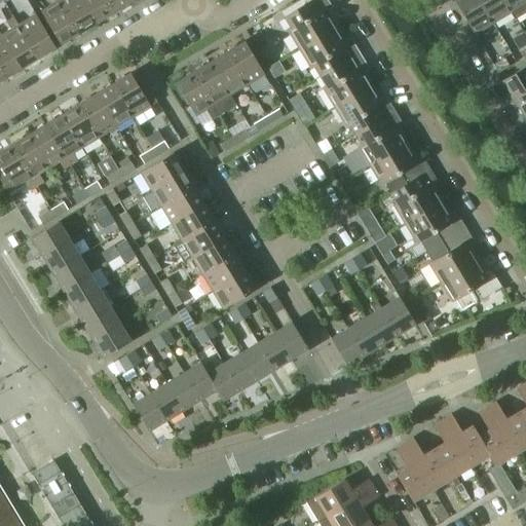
[(78,34),(95,23),(80,0),(58,0),(59,1),(78,34)]
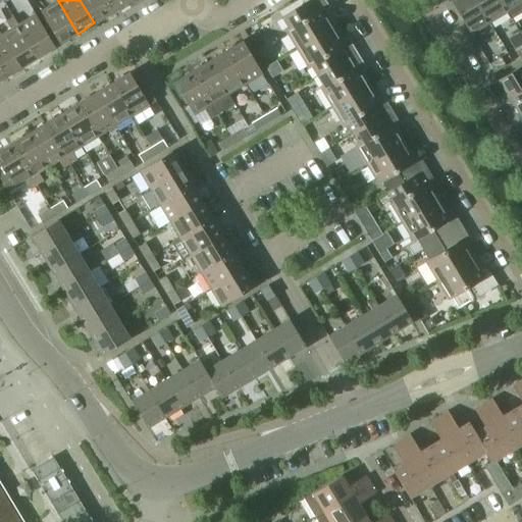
[(103,0),(80,0),(94,22),(111,12),(103,0)]
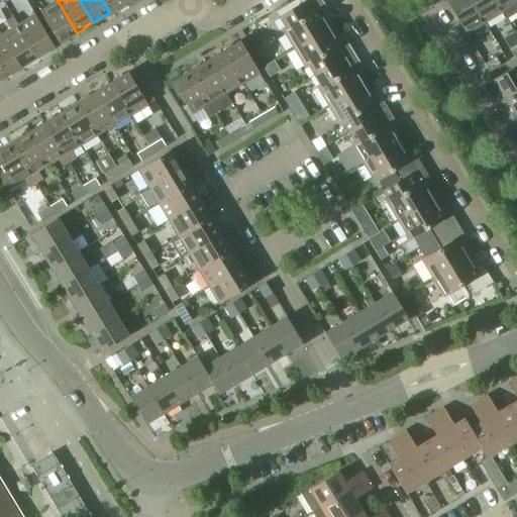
[(102,0),(110,12),(126,3),(124,0),(102,0)]
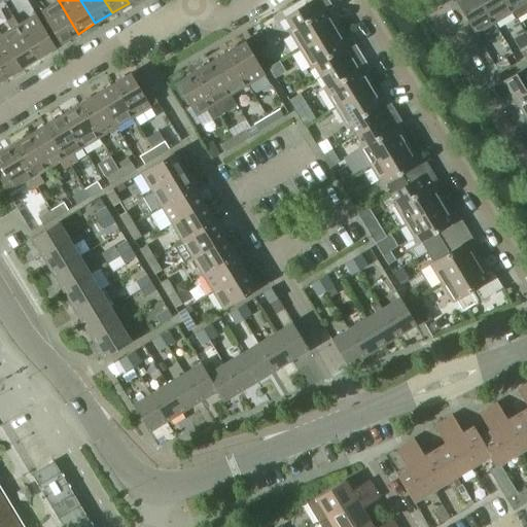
[(288,30),(301,49),(336,27),(325,9),(331,6),(327,0),(312,0),(301,7),(301,8),(284,18),(291,28),(288,30)]
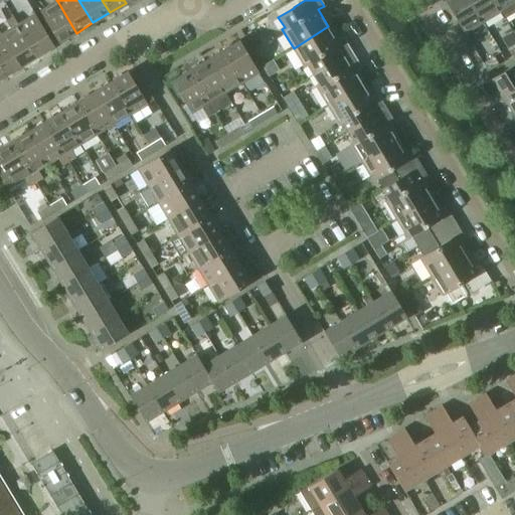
[(478,17),(467,0),(451,0),(445,4),(464,34),(482,23),(478,17)]
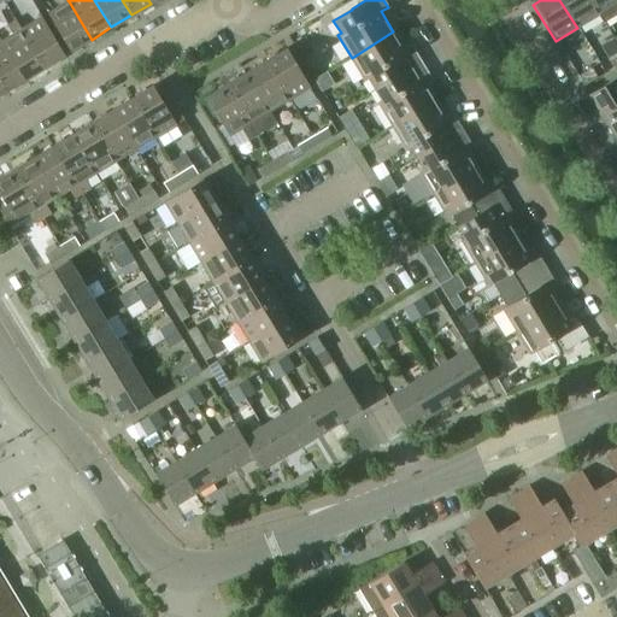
[(588,0),(559,0),(573,21),(577,28),(599,16),(588,0)]
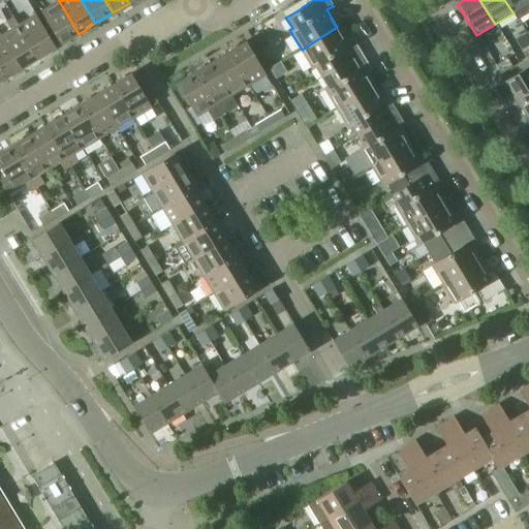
[(528,11),(528,0),(504,0),(514,13),(518,20),(528,11)]
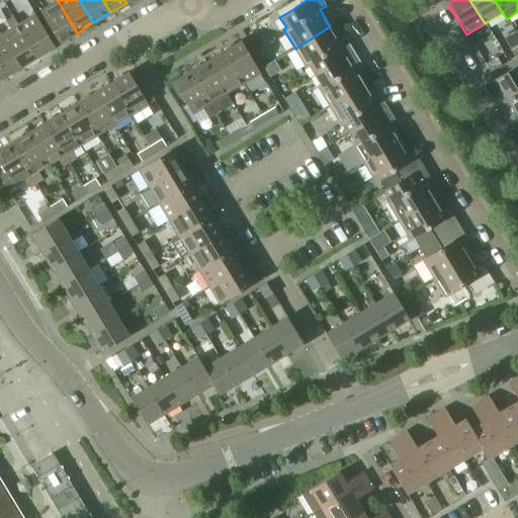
[(40,11),(60,44),(77,33),(58,1),(40,11)]
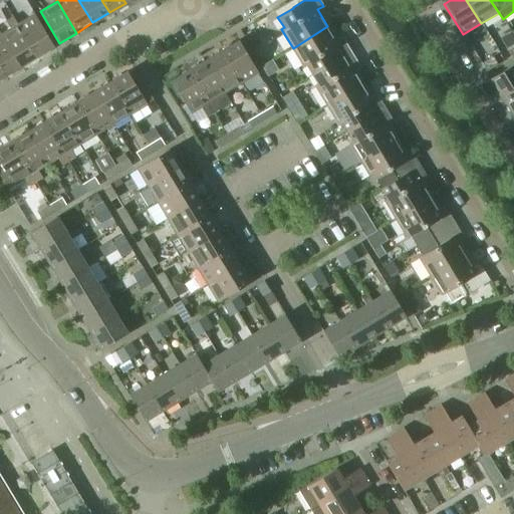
[(17,25),(37,56),(54,46),(34,14),(17,25)]
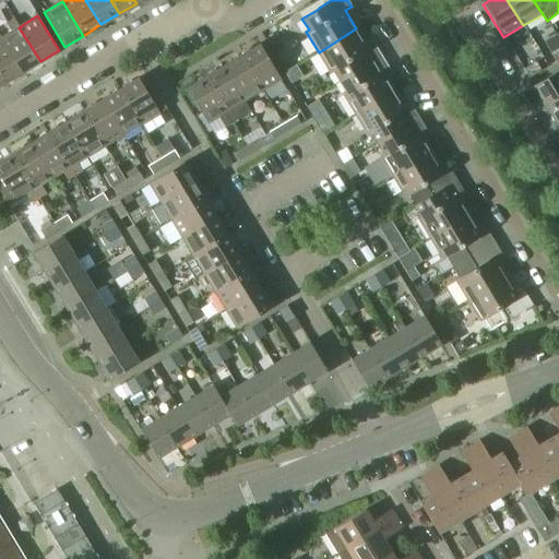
[(16,62),(23,72),(40,61),(19,27),(14,19),(7,23),(11,32),(1,37),(16,62)]
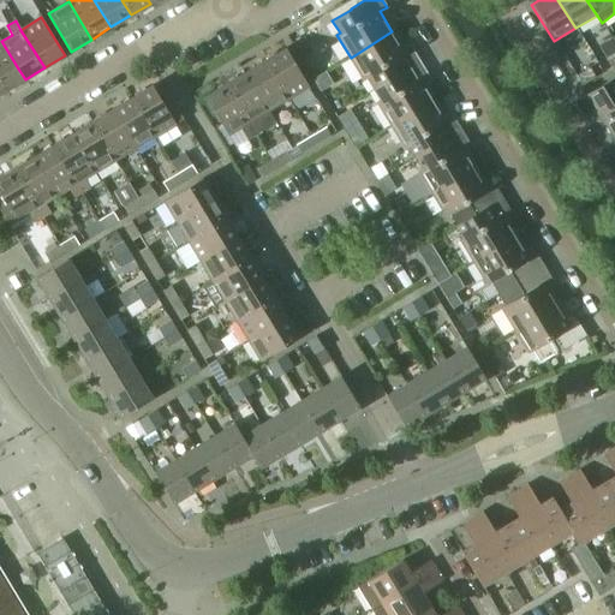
[(366,78),(375,90),(421,63),(412,48),(405,53),(392,31),(351,58),(364,79),(366,78)]
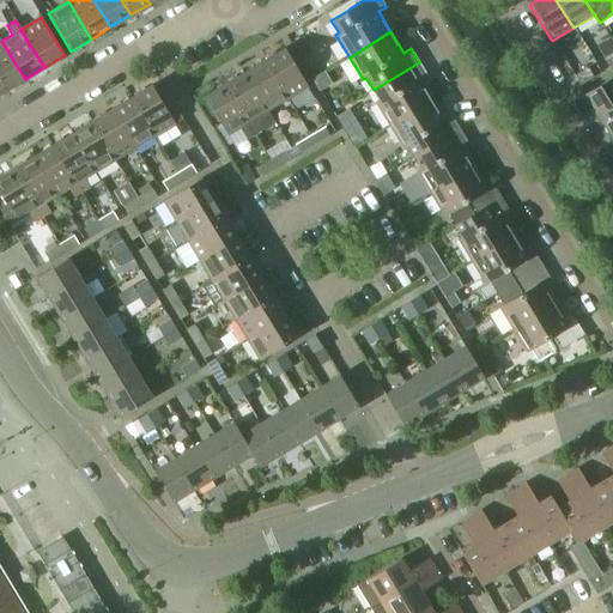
[(311,52),(302,37),(291,44),(299,59),(311,52)]
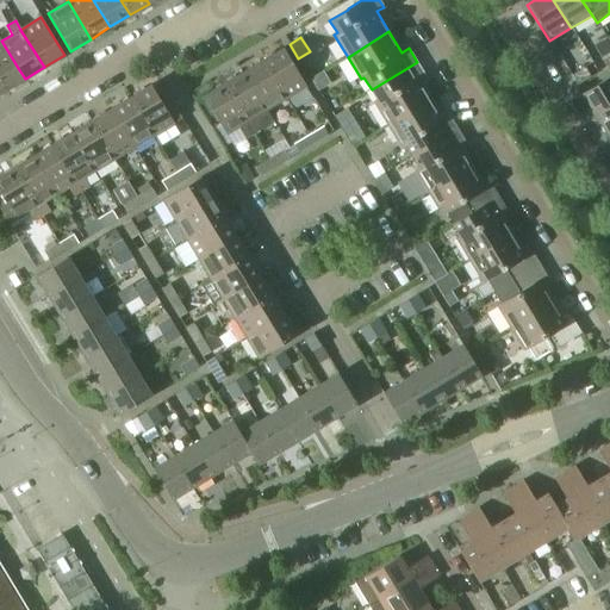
[(1,41),(0,41),(0,82),(5,92),(25,79),(18,68),(1,41)]
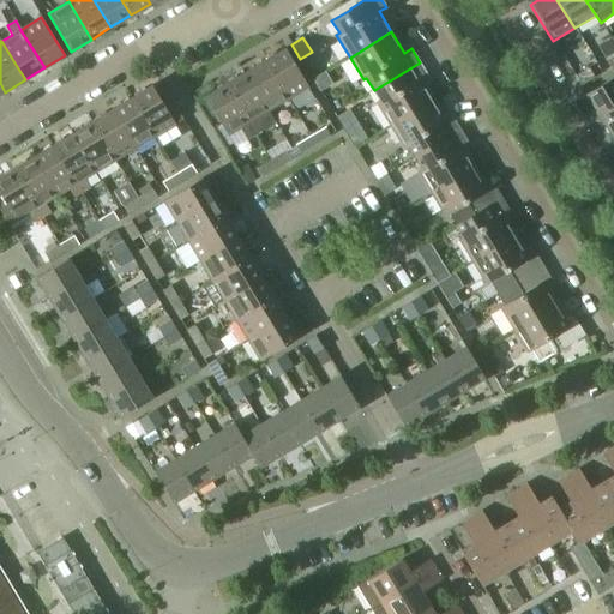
[(286,48),(264,60),(288,100),(308,86),(286,48)]
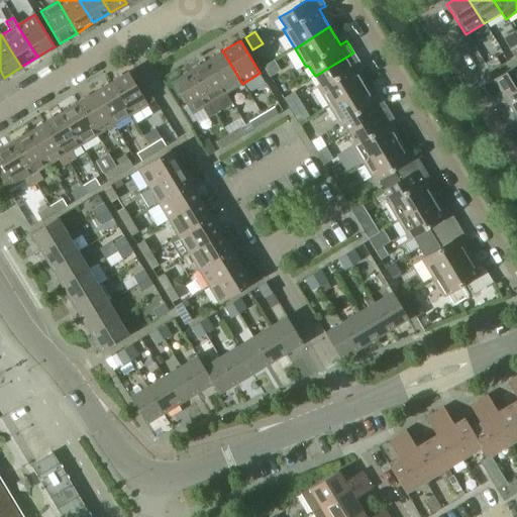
[(222,50),(206,61),(226,94),(242,84),(222,50)]
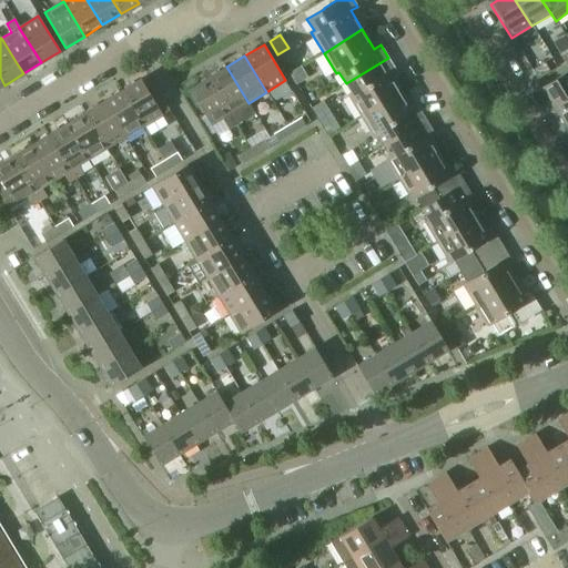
[(348,95),(362,117),(402,93),(389,73),(395,70),(388,58),(346,83),(352,94),(348,95)]
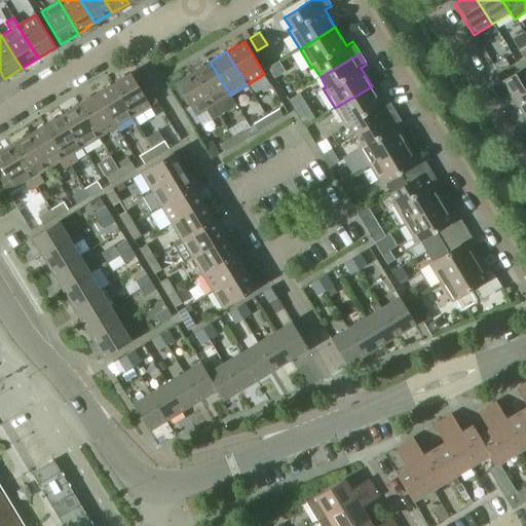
[(504,59),(493,66),(496,73),(497,74),(509,67),(504,59)]
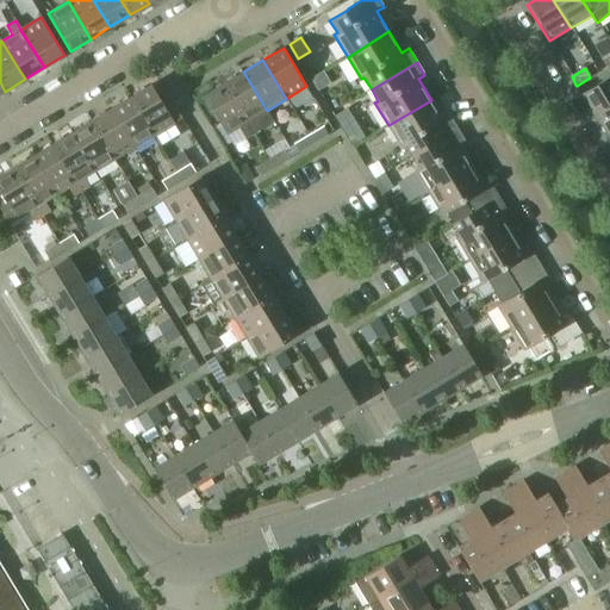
[(243,72),(224,83),(253,131),(272,119),(267,111),(243,72)]
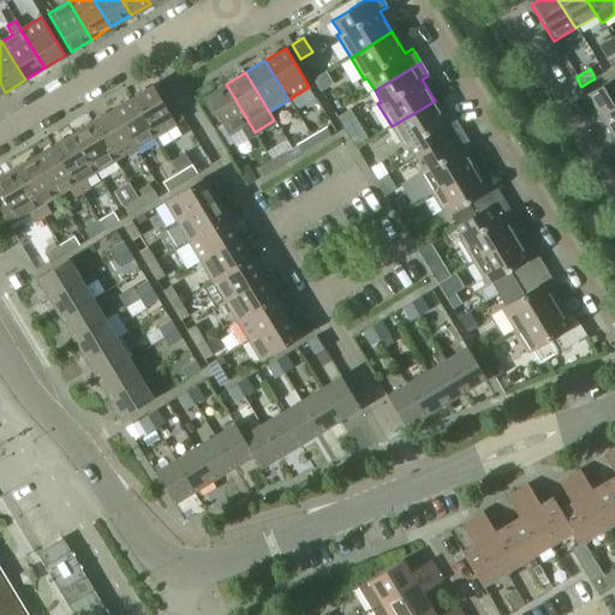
[(614,78),(587,95),(601,117),(614,108),(614,78)]
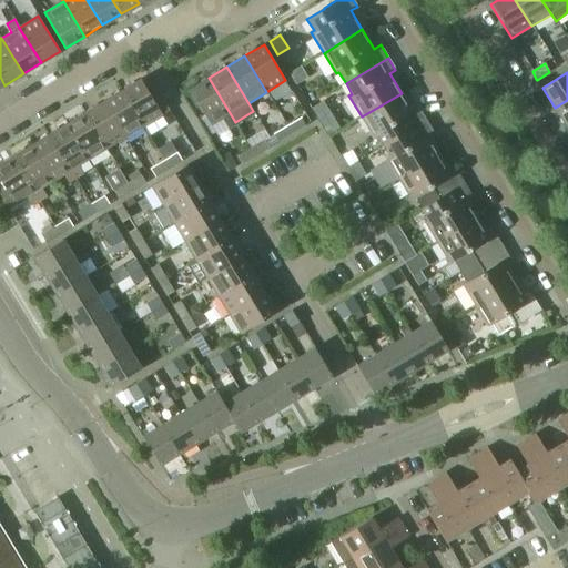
[(209,78),(190,90),(205,114),(211,125),(212,125),(222,120),(226,127),(235,122),(209,78)]
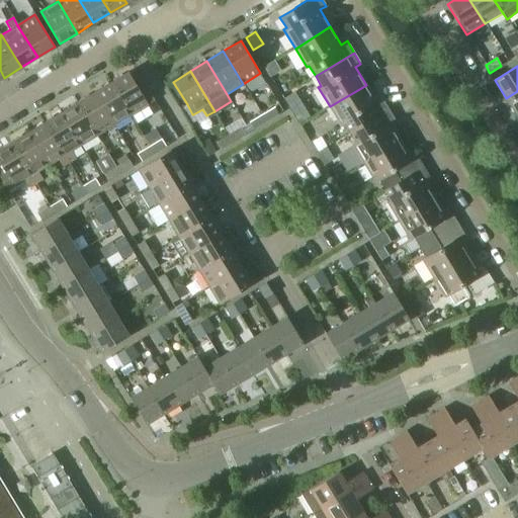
[(127,72),(110,83),(122,103),(130,115),(136,124),(152,114),(147,104),(148,104),(127,72)]
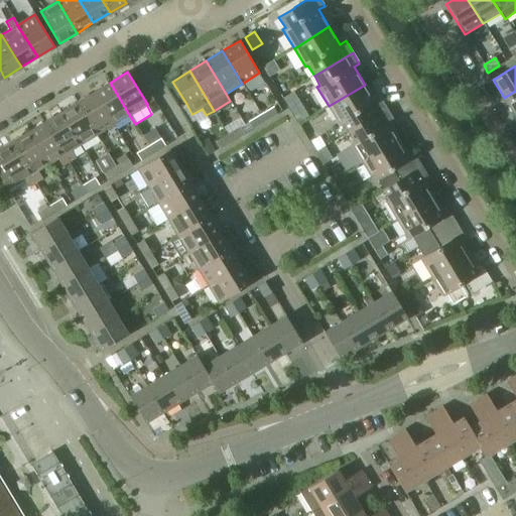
[(110,83),(93,93),(113,125),(129,115),(122,103),(110,83)]
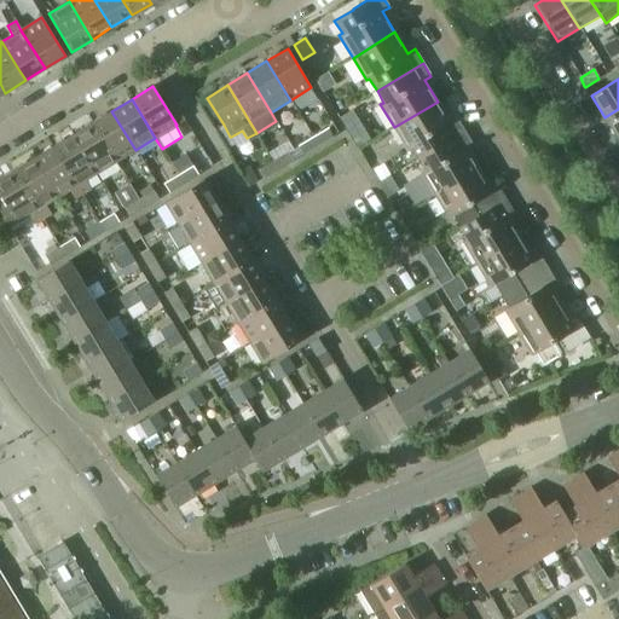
[(438,102),(394,127),(408,149),(411,146),(418,158),(464,131),(456,117),(449,121),(438,102)]
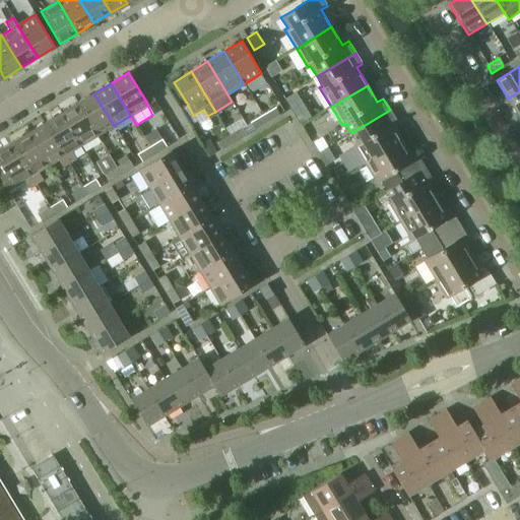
[(298,88),(282,96),(287,104),(301,95),(298,88)]
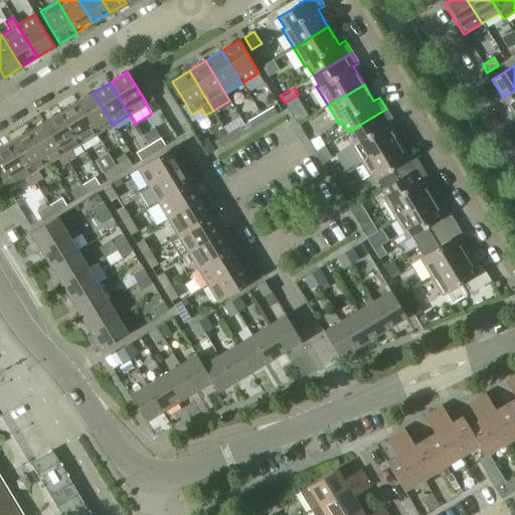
[(514,91),(503,98),(514,116),(514,114),(514,91)]
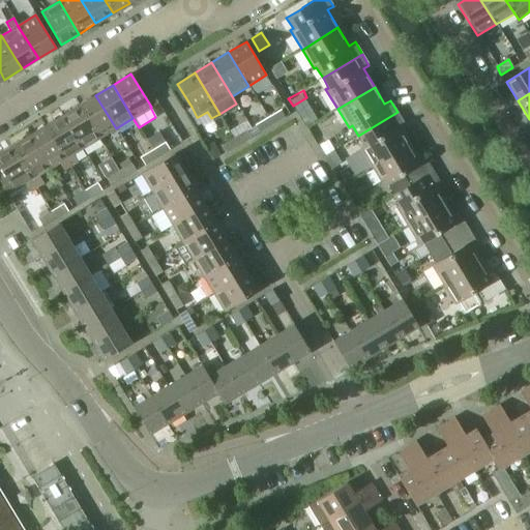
[(95,95),(79,106),(99,139),(116,128),(95,95)]
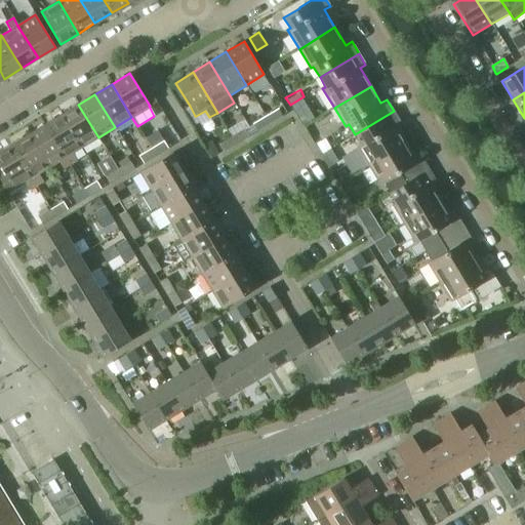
[(78,105),(62,115),(81,148),(98,137),(78,105)]
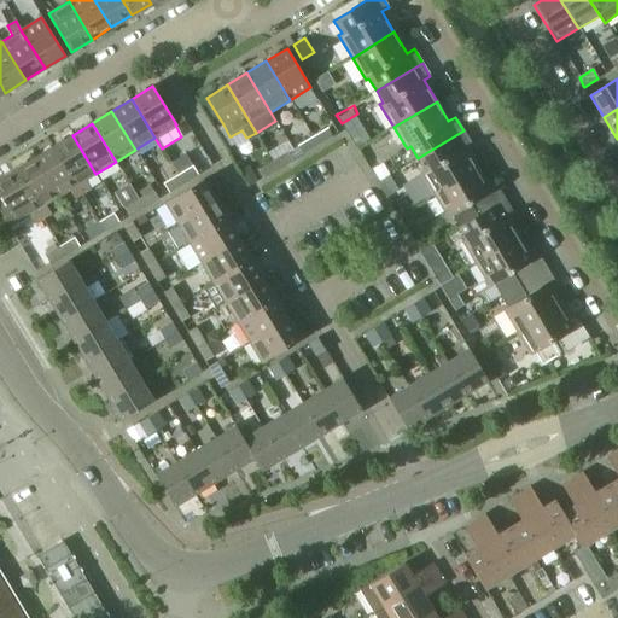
[(367,139),(359,124),(347,133),(355,146),(367,139)]
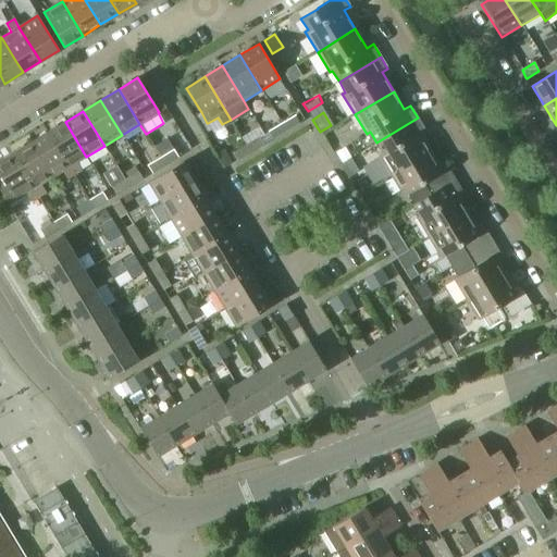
[(295,116),(282,124),(286,131),(299,123),(295,116)]
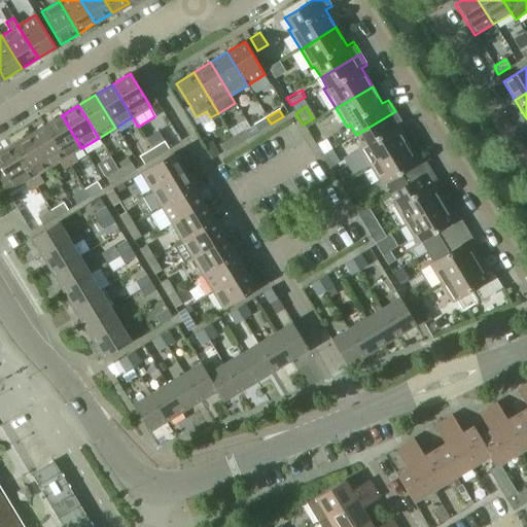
[(360,147),(371,167),(408,144),(396,127),(402,124),(395,111),(356,135),(362,145),(360,147)]
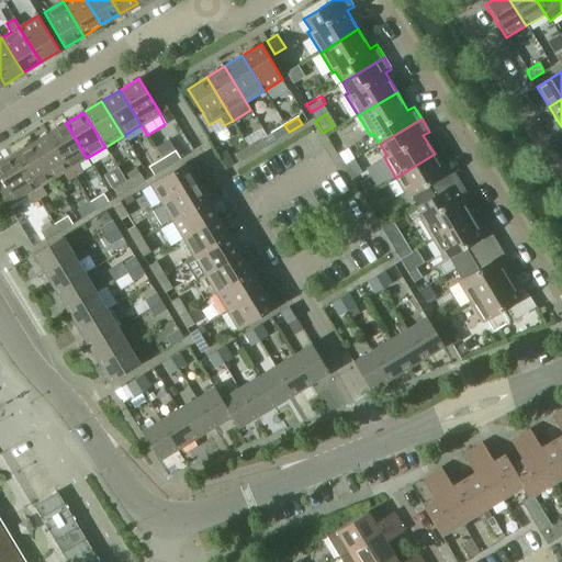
[(66,123),(47,134),(74,177),(81,172),(77,164),(87,158),(66,123)]
